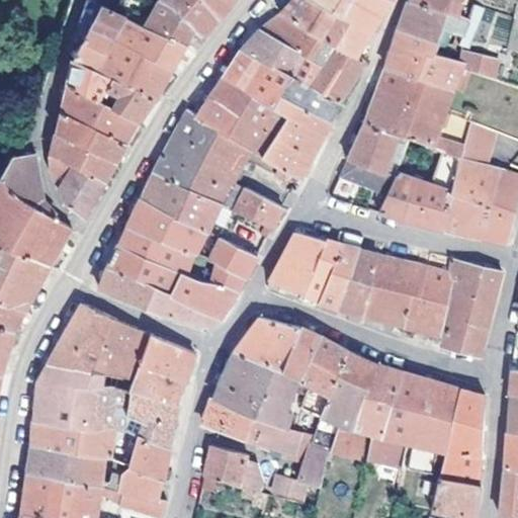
[(175,54),(181,44),(142,23),(111,9),(92,0),(82,0),(70,37),(77,41),(70,57),(110,77),(126,44),(169,65),(175,54)]
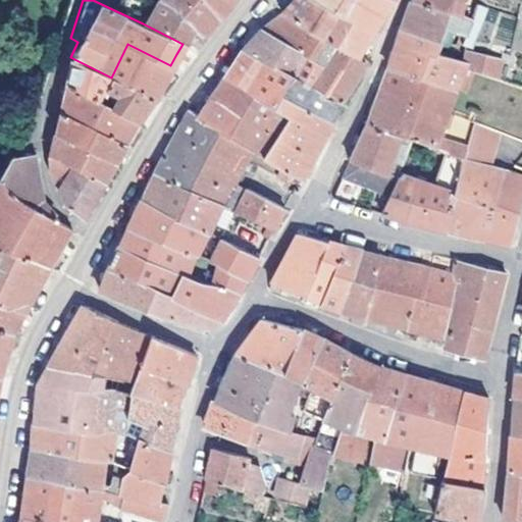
[(188,35),(192,29),(167,10),(151,0),(128,0),(150,9),(143,23),(183,44),(188,35)]
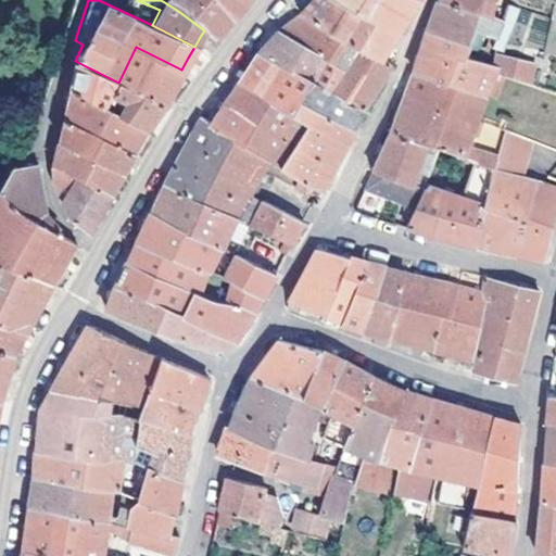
[(223,26),(231,19),(210,0),(182,0),(178,11),(204,30),(213,35),(223,26)]
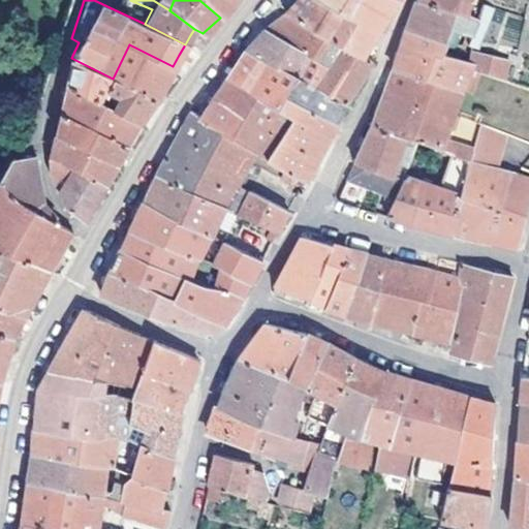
[(228,6),(232,0),(199,0),(220,18),(228,6)]
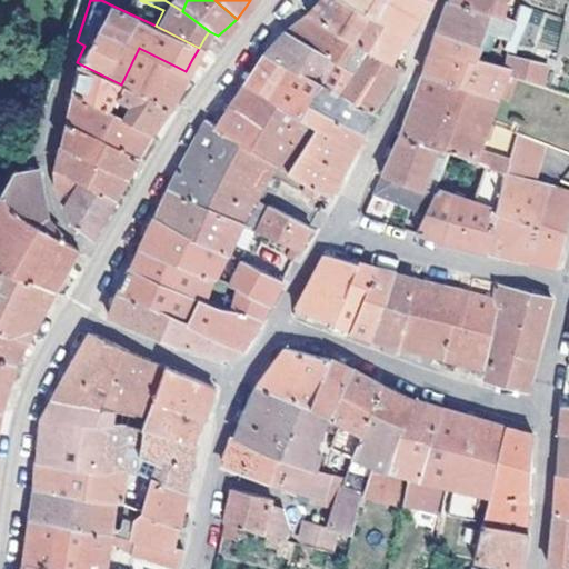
[(316,0),(315,1),(305,13),(350,38),(367,11),(347,0),(316,0)]
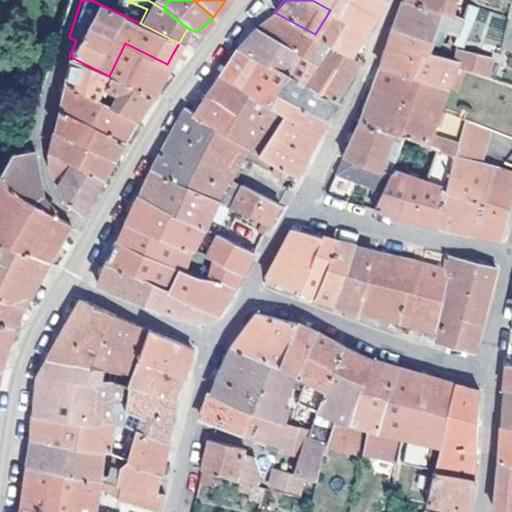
[(312,0),(330,10),(336,0),(312,0)]
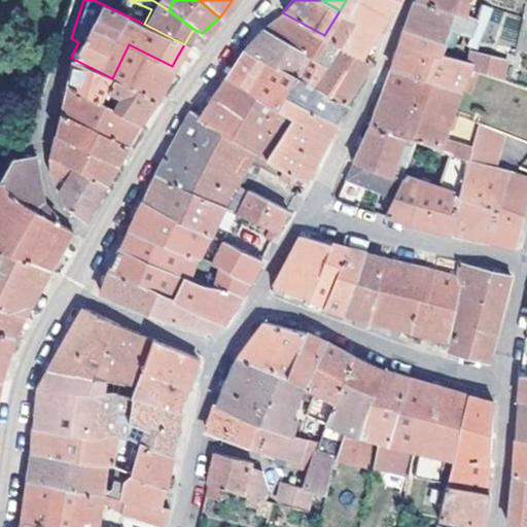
[(385,11),(392,0),(346,0),(340,10),(324,35),(358,54),(385,11)]
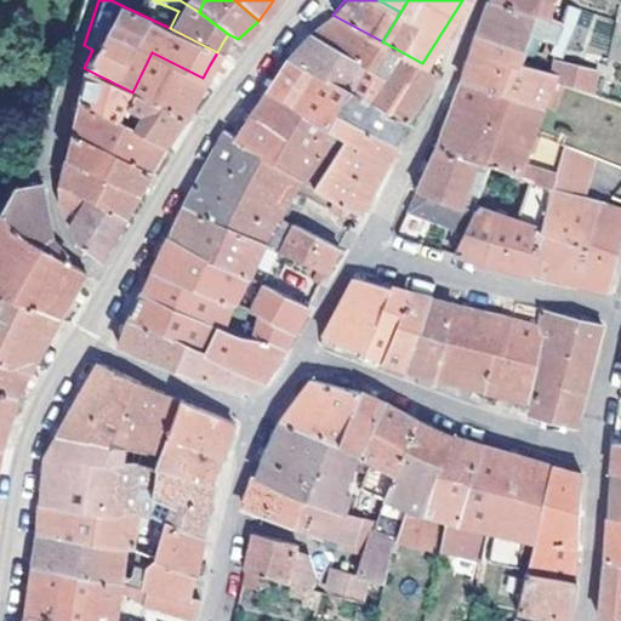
[(488,0),(479,26),(476,34),(522,46),(546,53),(559,23),(558,22),(542,16),(490,0),(488,0)]
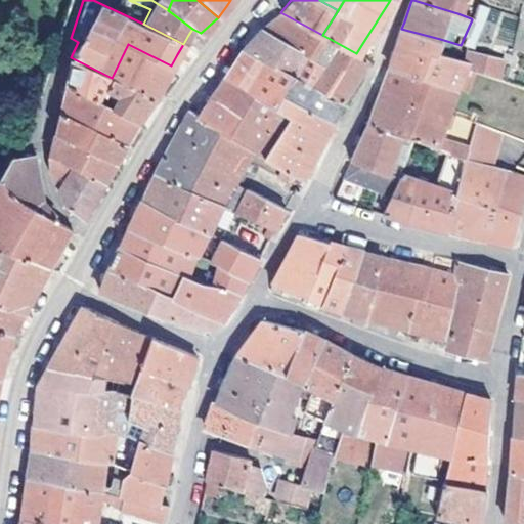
[(413,0),(457,13),(463,0),(413,0)]
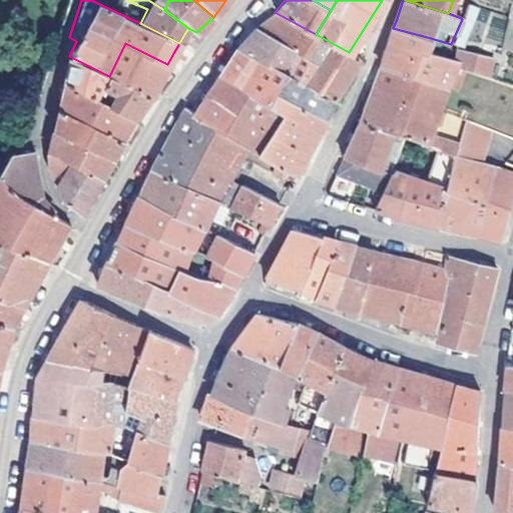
[(359,57),(349,52),(316,34),(275,12),(254,27),(305,54),(293,78),(331,98),(351,69),(359,57)]
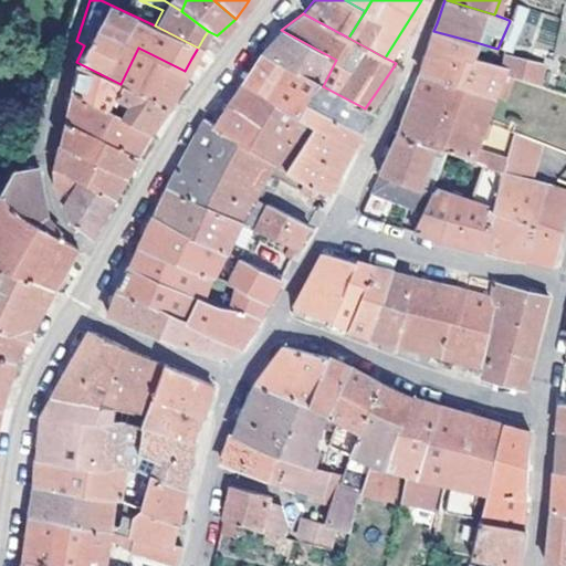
[(268,45),(260,53),(323,86),(336,60),(281,30),(268,45)]
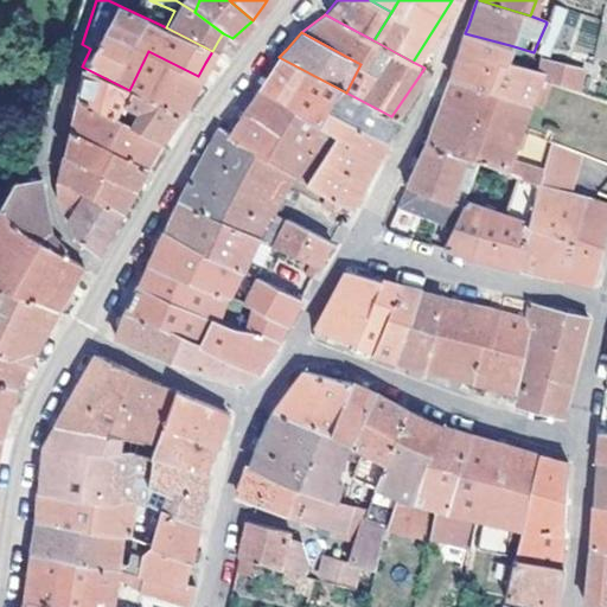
[(465,33),(461,40),(508,53),(510,45),(465,33)]
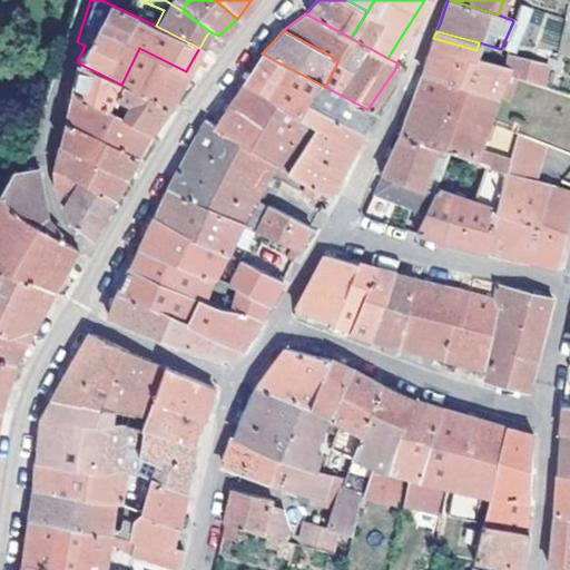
[(426,61),(421,77),(469,89),(493,97),(504,72),(508,74),(509,68),(473,58),(477,50),(433,38),(426,61)]
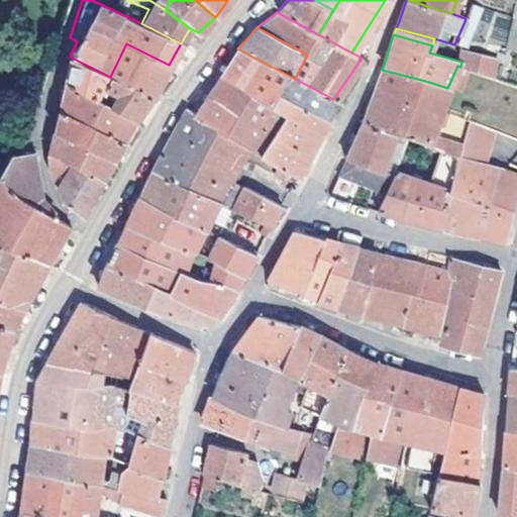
[(112,78),(150,97),(151,97),(162,79),(169,65),(126,43),(110,77),(112,78)]
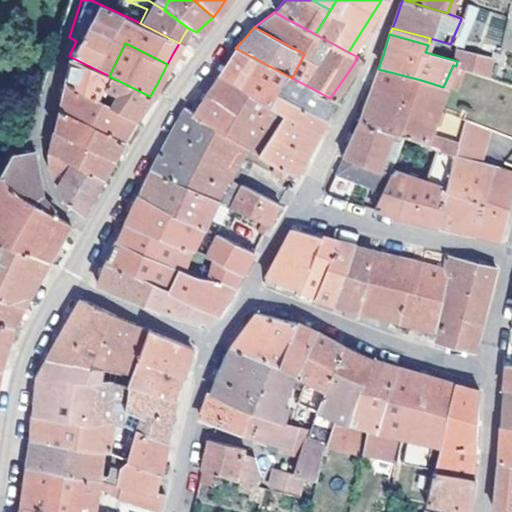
[(222,68),(217,74),(279,105),(282,99),(292,78),(235,48),(222,68)]
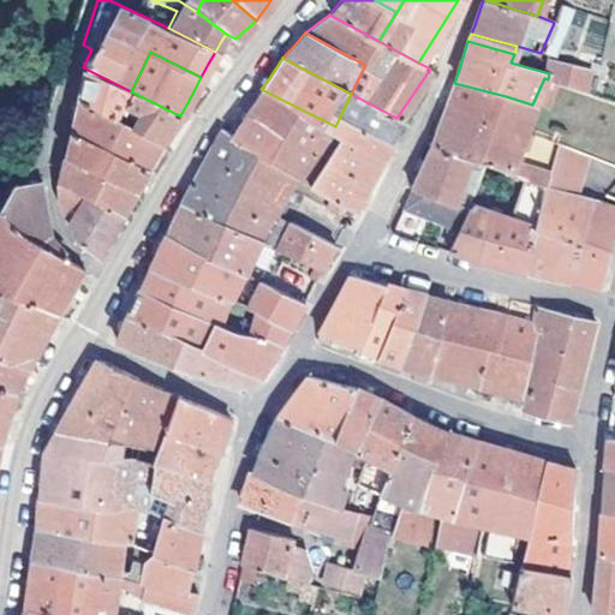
[(548,79),(583,91),(586,67),(553,59),(551,63),(549,73),(548,79)]
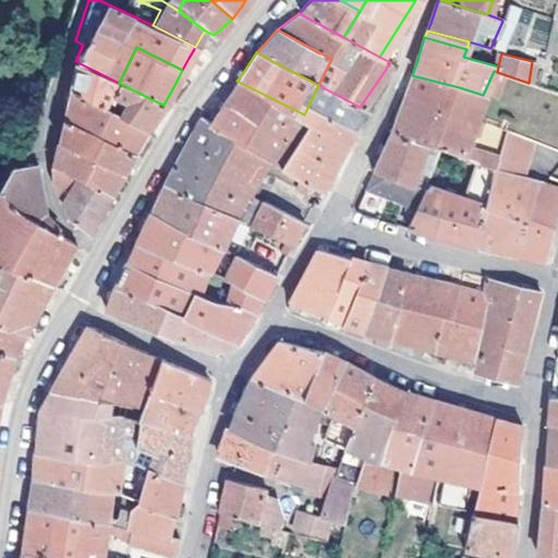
[(119,83),(75,61),(69,91),(109,111),(121,84),(119,83)]
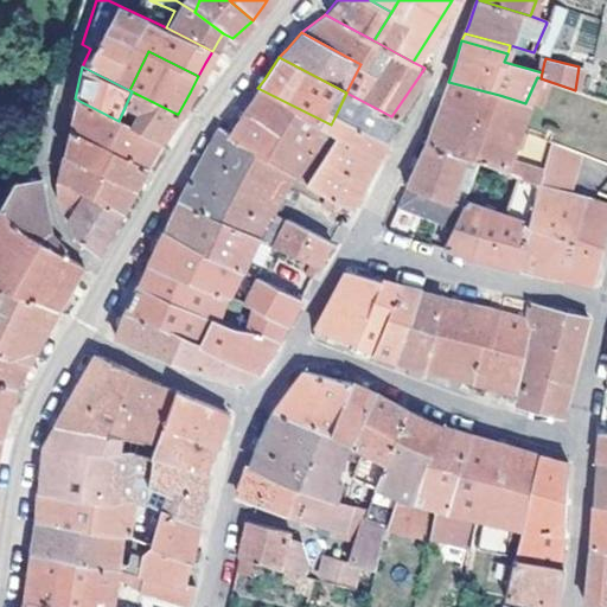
[(433,120),(423,145),(466,159),(474,116),(485,121),(499,95),(448,82),(433,120)]
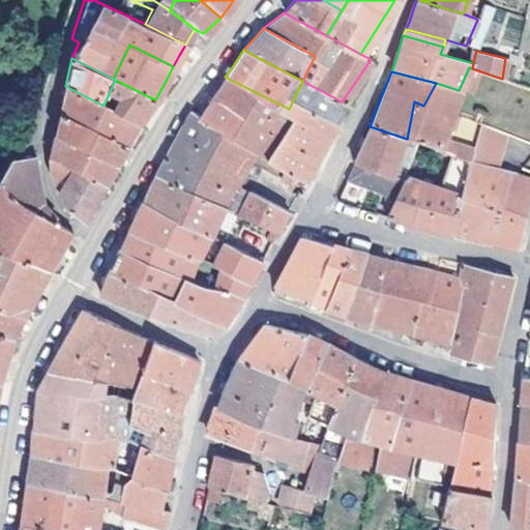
[(217,86),(211,95),(276,133),(289,109),(225,77),(217,86)]
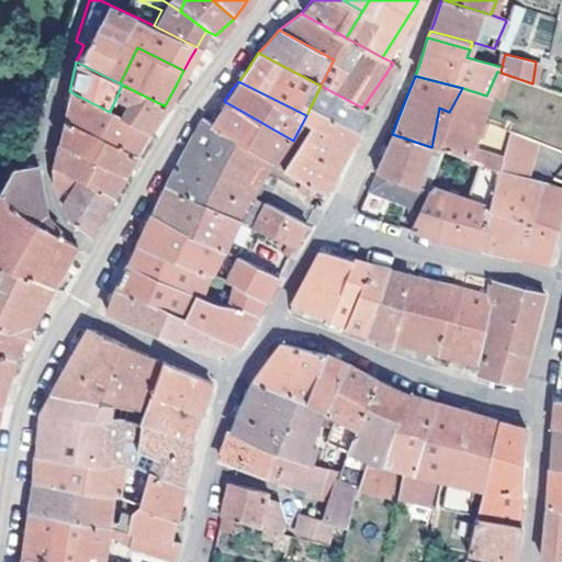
[(110,112),(145,132),(154,120),(164,105),(122,85),(110,112)]
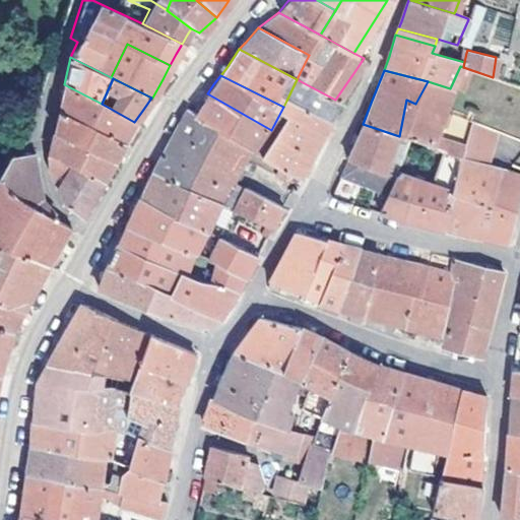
[(332,108),(335,100),(297,79),(286,101),(327,120),(332,108)]
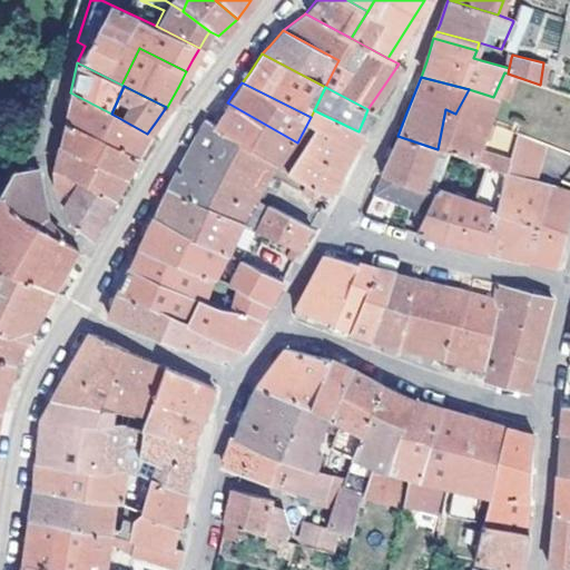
[(445,109),(438,149),(450,155),(475,161),(478,148),(484,120),(493,97),(469,89),(455,114),(445,109)]
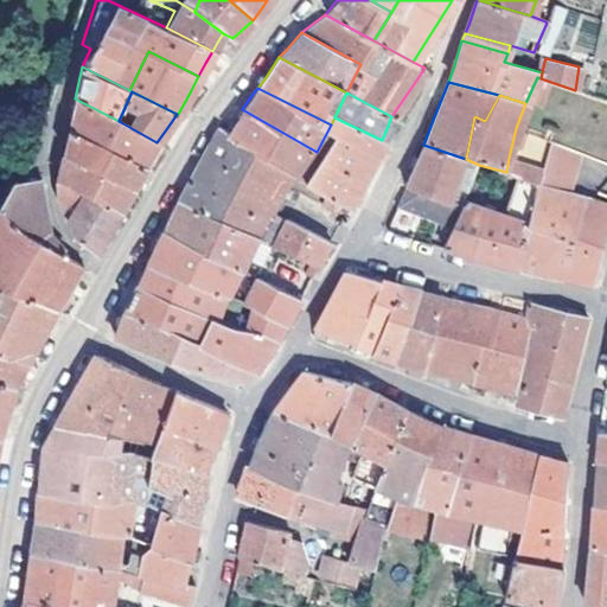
[(142,168),(145,165),(149,154),(157,142),(119,121),(75,98),(70,121),(68,127),(142,168)]
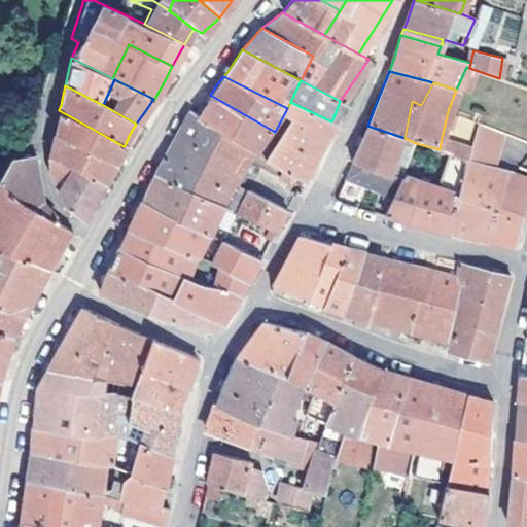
[(201,106),(195,114),(218,131),(250,151),(261,157),(275,132),(210,95),(201,106)]
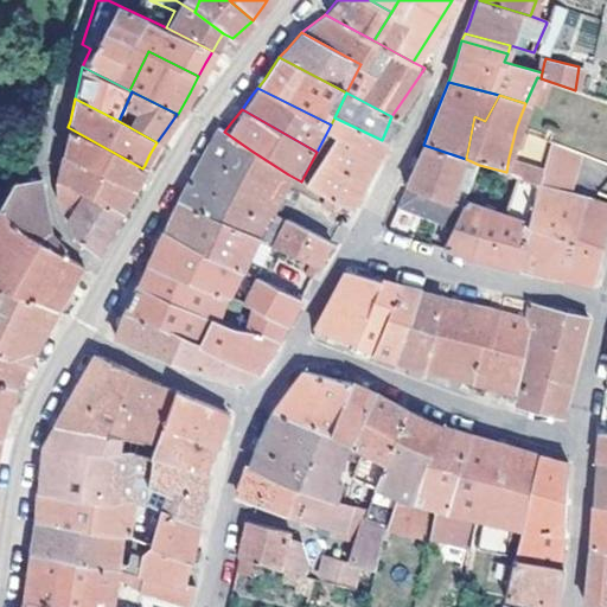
[(360,181),(382,140),(334,117),(331,125),(317,152),(301,181),(323,195),(319,205),(333,213),(340,203),(347,206),(360,181)]
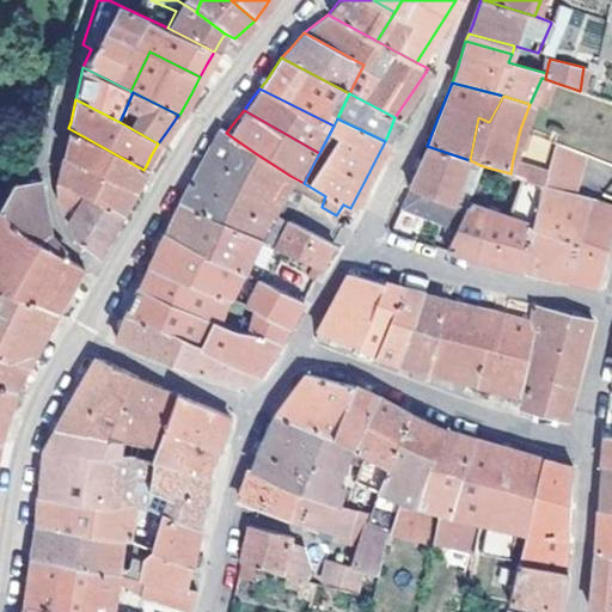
[(136,181),(144,170),(68,128),(61,126),(60,126),(56,142),(63,145),(63,155),(132,189),(136,181)]
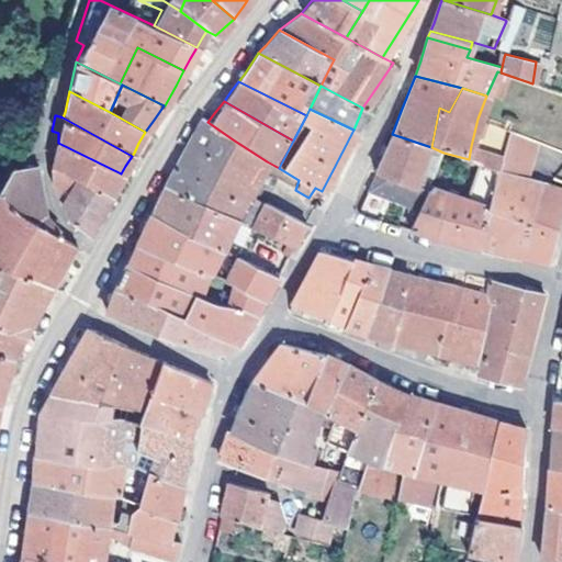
[(184,145),(164,186),(200,202),(233,139),(208,122),(199,117),(184,145)]
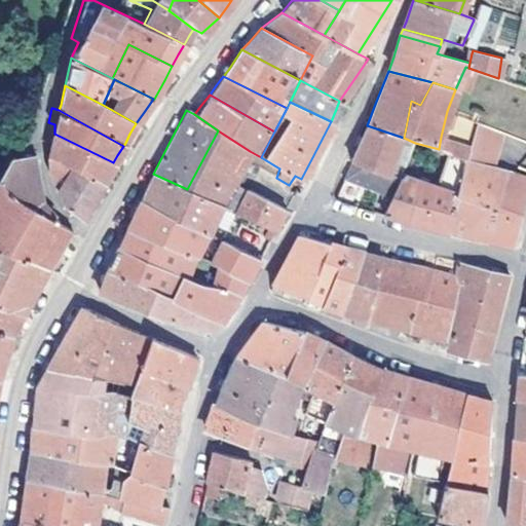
[(355,149),(349,162),(387,177),(404,138),(367,125),(355,149)]
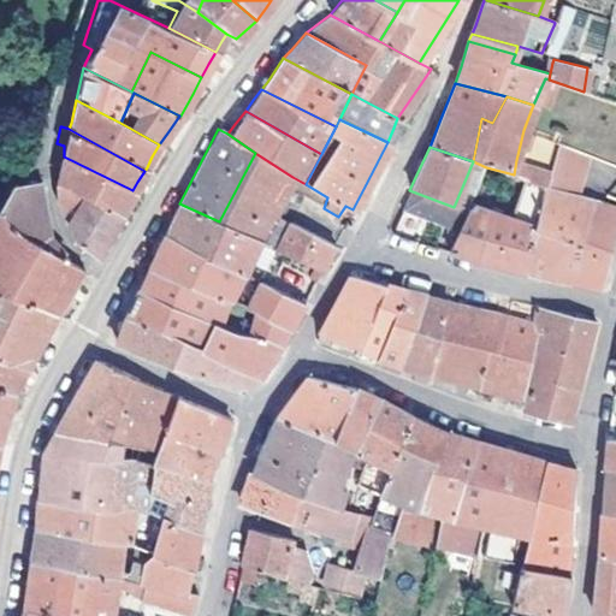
[(255,153),(219,221),(258,240),(272,214),(292,177),(255,153)]
